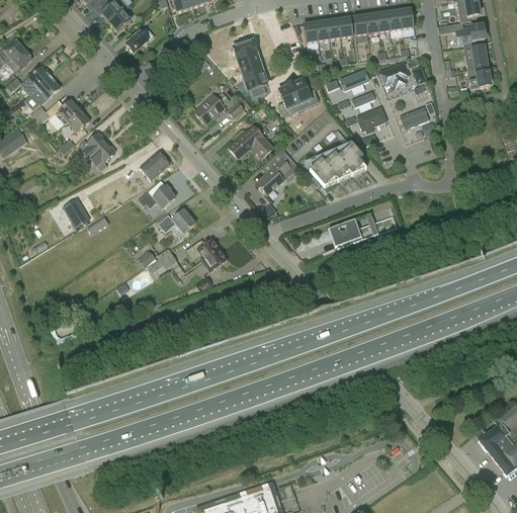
[(123,8),(123,9),(128,5),(124,0),(101,0),(100,1),(106,7),(101,11),(109,20),(123,8)]
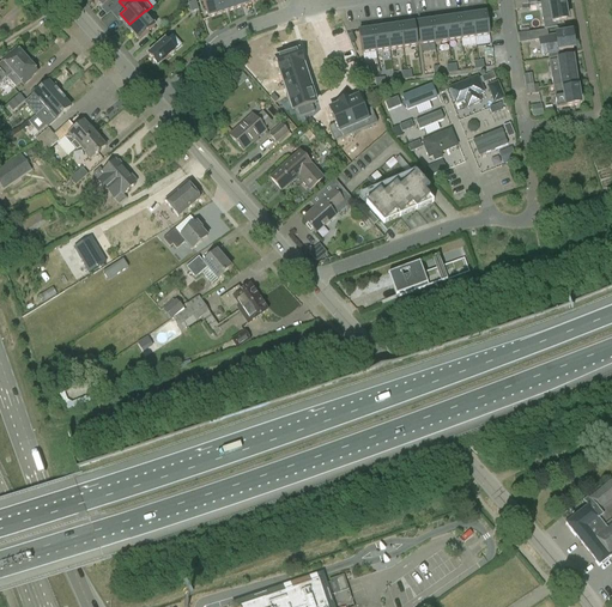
[(223,8),(220,0),(205,0),(210,13),(223,8)]
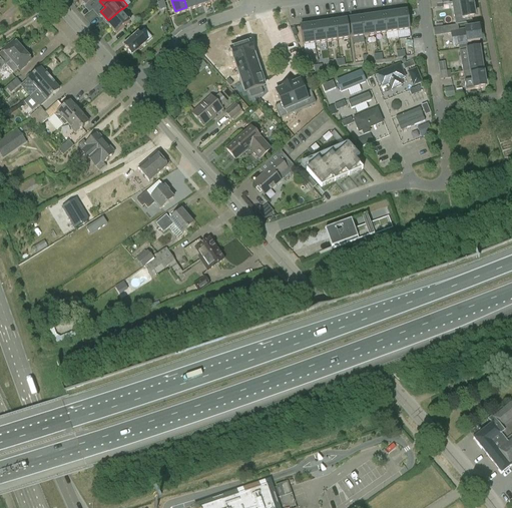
[(462,7),(454,8),(455,16),(474,13),(472,0),(461,0),(462,7)]
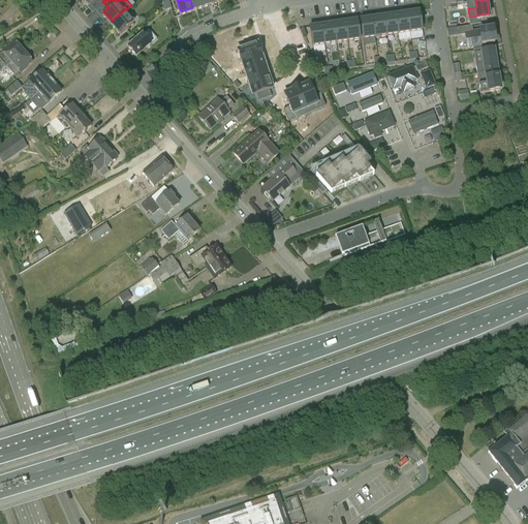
[(407,8),(410,29),(423,27),(420,7),(407,8)]
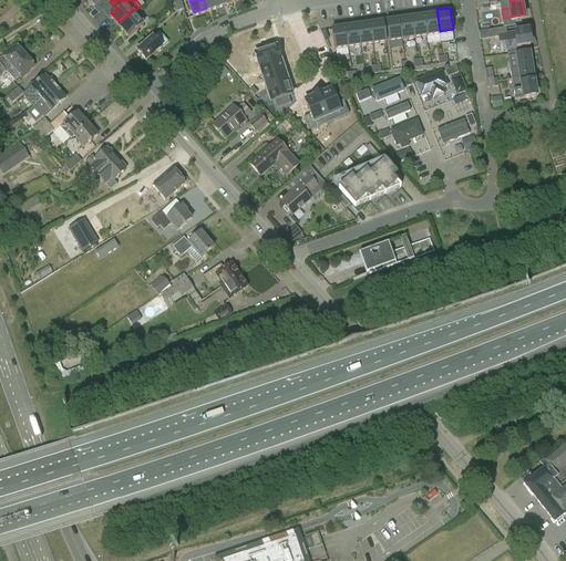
[(135,10),(135,9),(120,22),(129,33),(144,20),(135,10)]
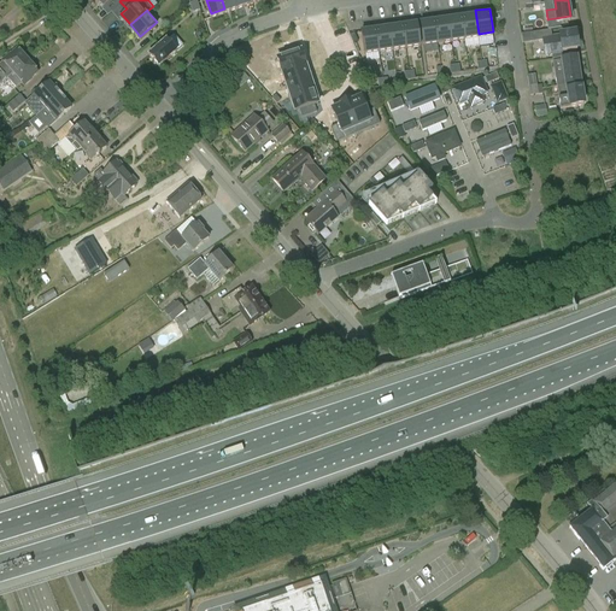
[(479,34),(475,10),(462,12),(465,35),(479,34)]
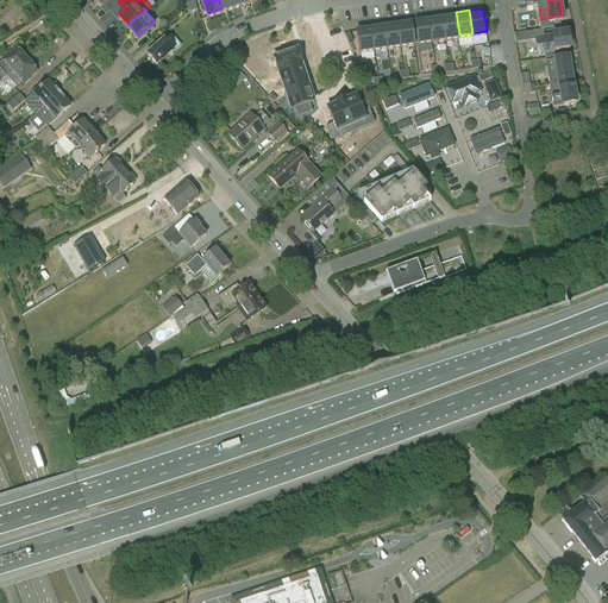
[(459,35),(456,12),(443,13),(446,37),(459,35)]
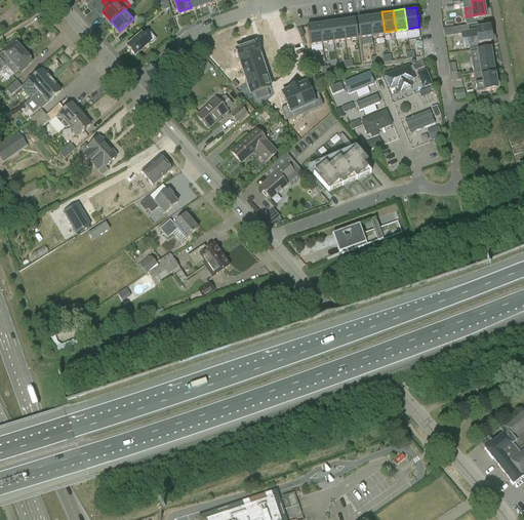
[(381,11),(370,13),(372,33),(385,32),(381,11)]
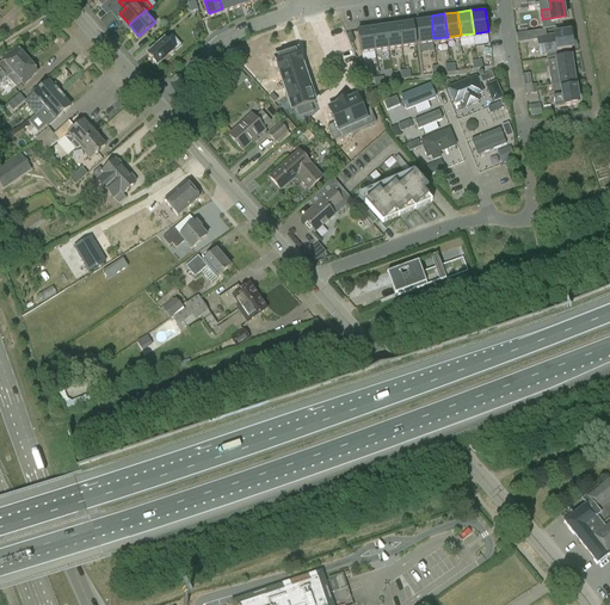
[(433,38),(431,16),(417,18),(420,41),(433,38)]
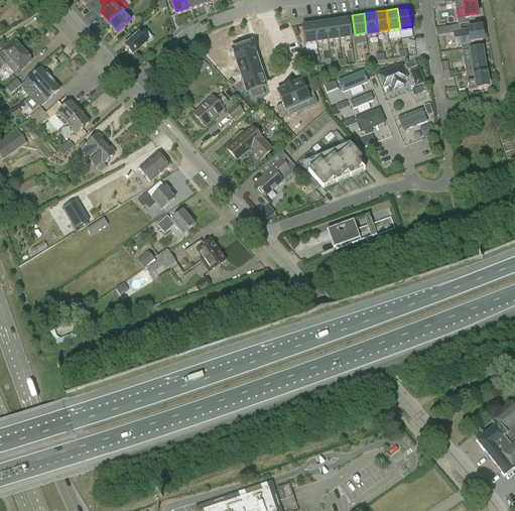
[(337,17),(340,36),(352,34),(349,15),(337,17)]
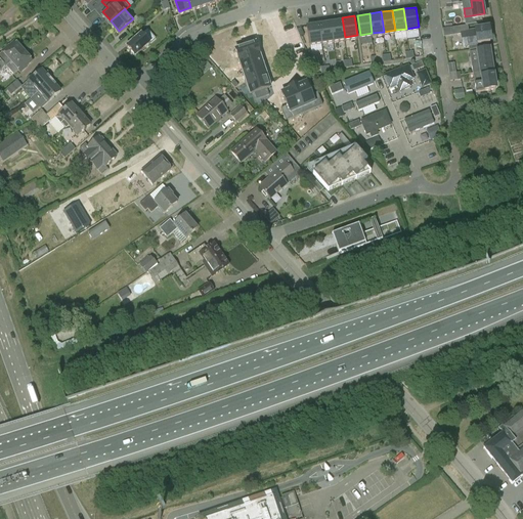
[(345,37),(342,17),(331,19),(334,39),(345,37)]
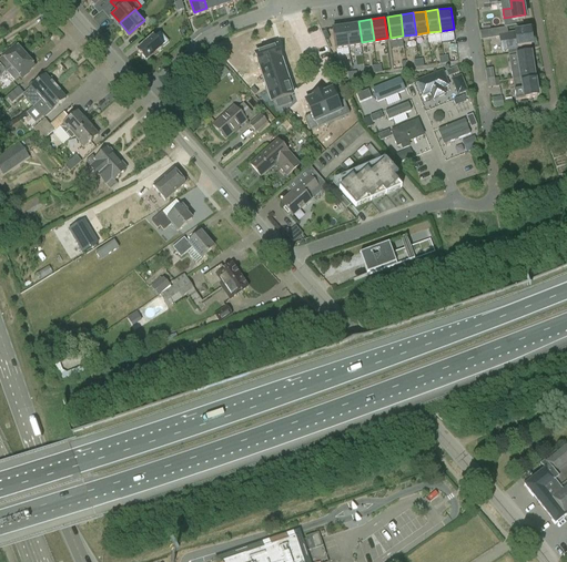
[(362,42),(358,21),(346,22),(350,43),(362,42)]
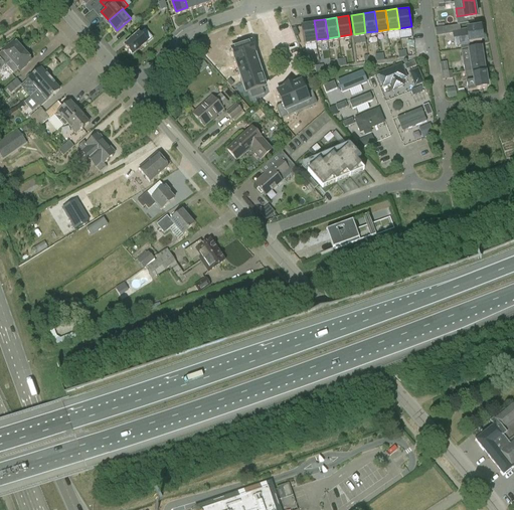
[(317,39),(314,20),(302,22),(305,41),(317,39)]
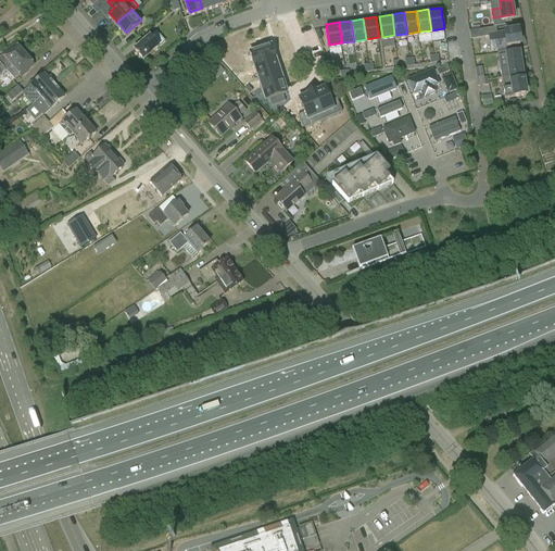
[(496,23),(484,24),(486,33),(490,32),(492,45),(520,39),(518,26),(499,29),(496,23)]
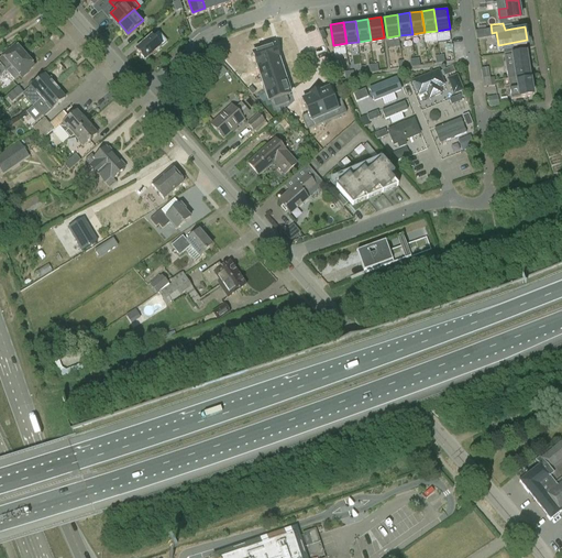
[(152,32),(136,46),(145,56),(162,43),(152,32)]
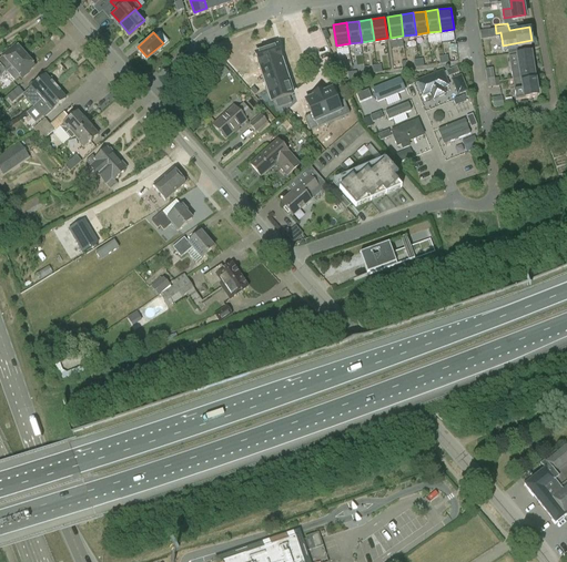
[(0,54),(0,57),(6,64),(8,67),(27,51),(17,40),(2,52),(0,54)]
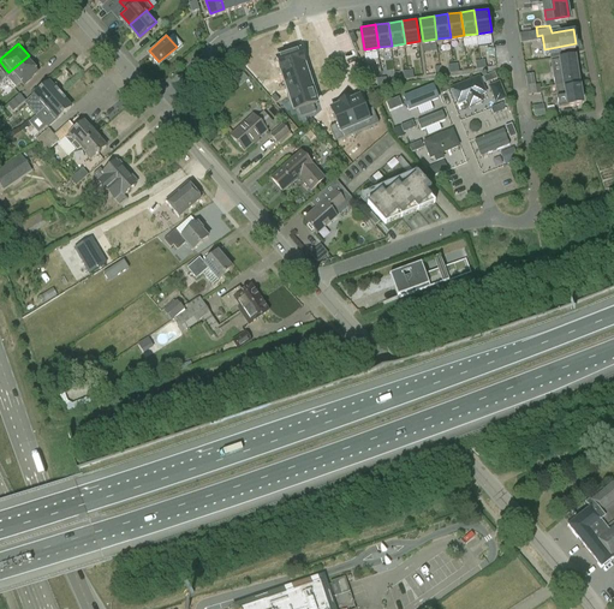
[(281,67),(305,59),(300,46),(296,47),(294,45),(286,47),(287,51),(276,54),(281,67)]
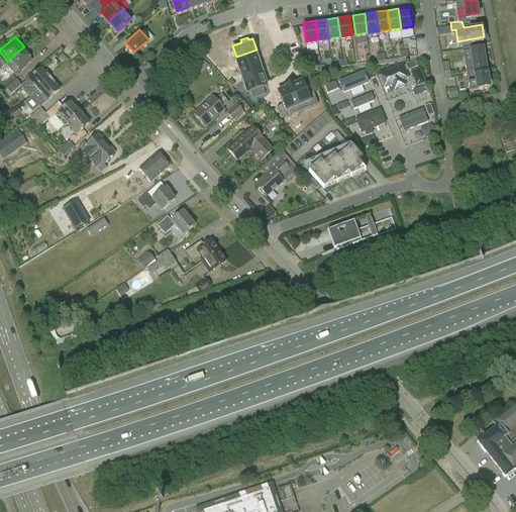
[(475,66),(486,64),(483,44),(472,45),(474,59),(467,60),(468,67),(475,66)]
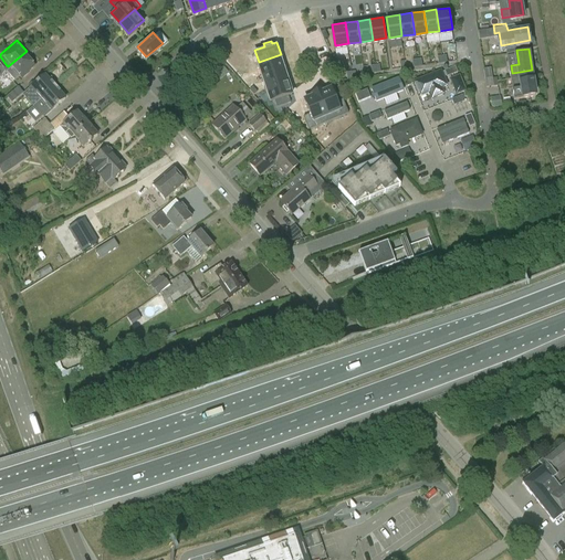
[(27,51),(8,66),(16,76),(20,72),(21,73),(35,62),(27,51)]
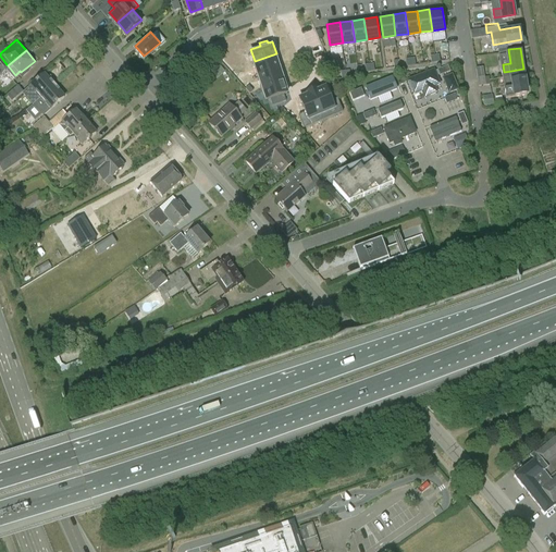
[(276,53),(255,61),(259,73),(281,65),(280,59),(278,60),(276,53)]
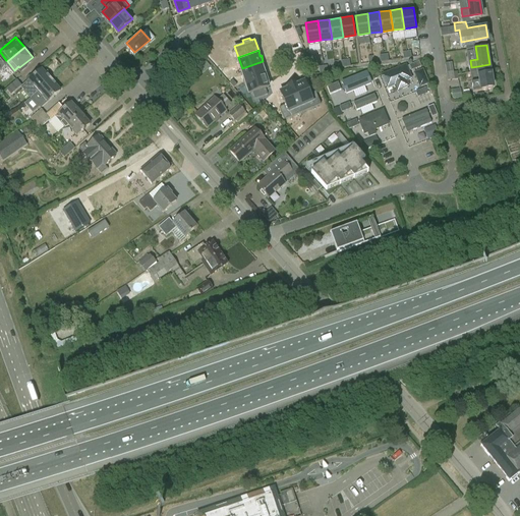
[(422,62),(419,57),(410,61),(412,66),(422,62)]
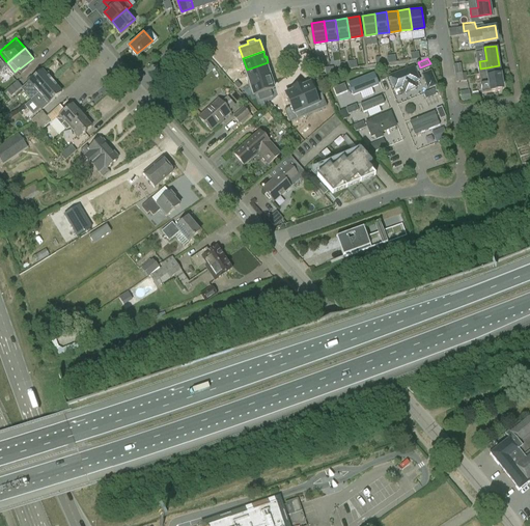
[(270,67),(268,62),(247,70),(250,81),(271,74),(269,68),(270,67)]
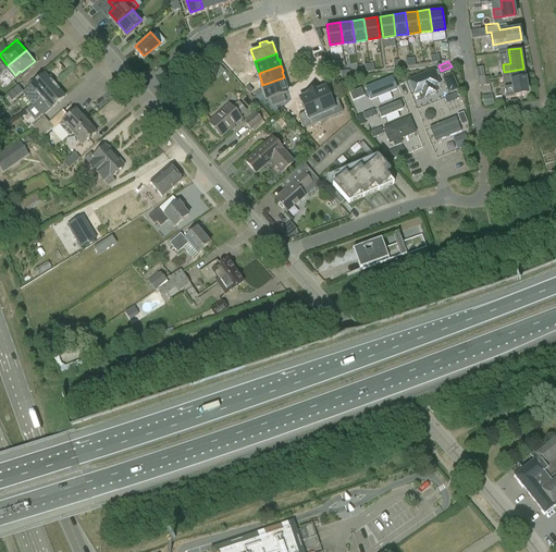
[(415,89),(423,86),(425,93),(439,87),(435,82),(441,80),(435,65),(409,75),(415,89)]
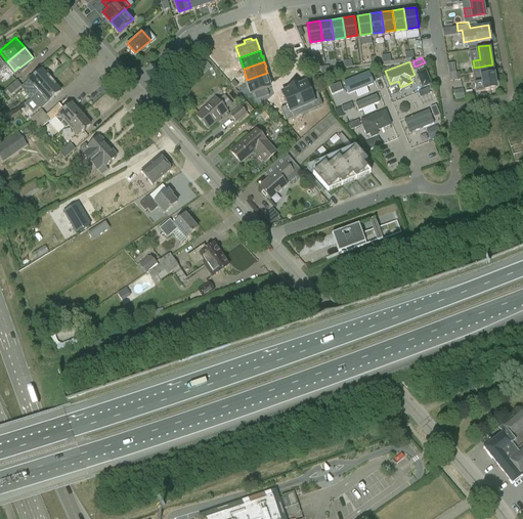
[(484,87),(495,85),(492,65),(481,67),(474,68),(477,86),(484,85),(484,87)]
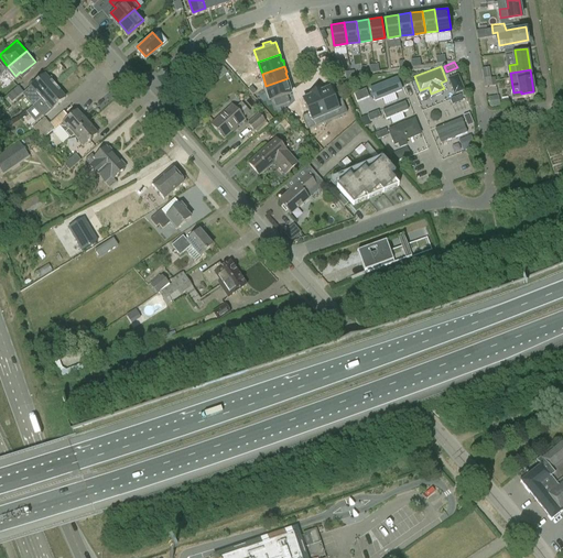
[(43,94),(56,83),(55,81),(57,79),(52,73),(49,75),(45,70),(24,89),(35,100),(42,94),(43,94)]
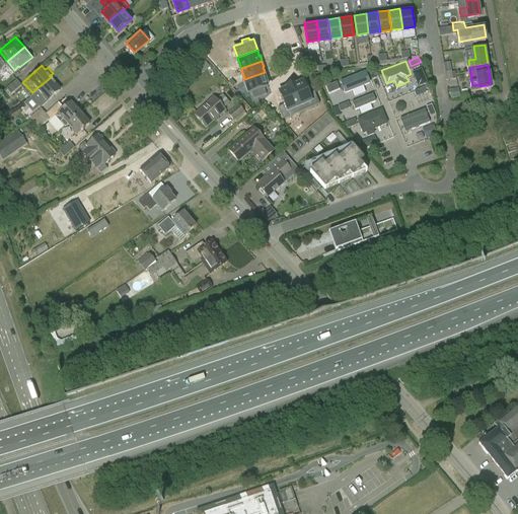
[(423,65),(415,69),(420,82),(428,78),(423,65)]
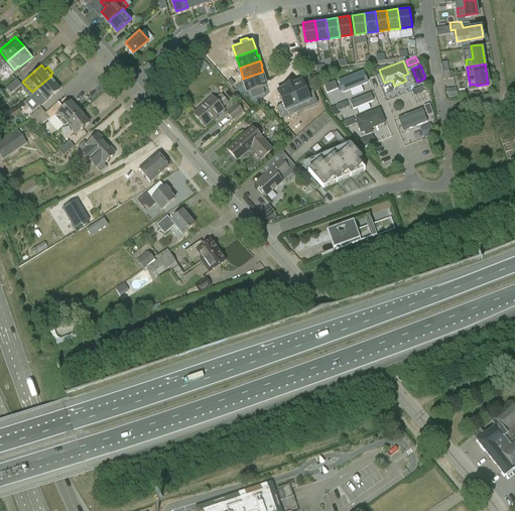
[(340,78),(344,89),(368,79),(364,68),(340,78)]
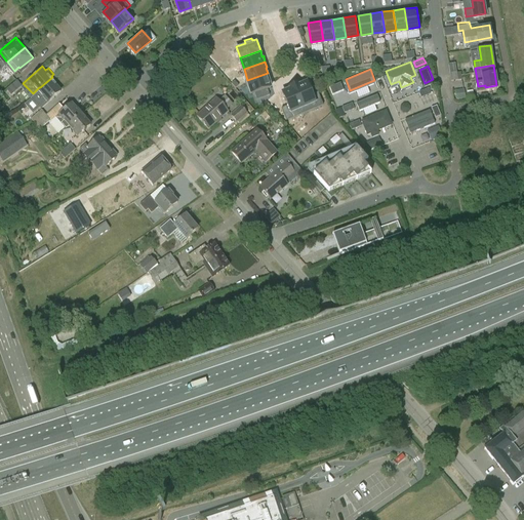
[(268,73),(247,80),(251,91),(255,90),(257,96),(270,92),(268,85),(272,84),(268,73)]
